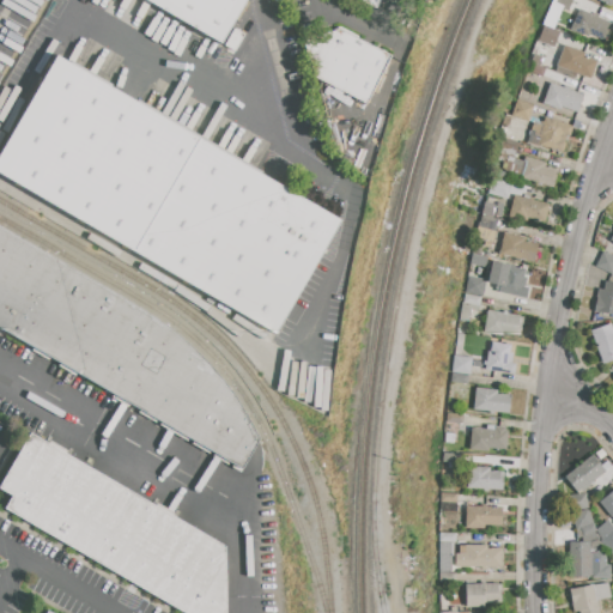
[(146,0),(242,0),(219,42),(146,0)]
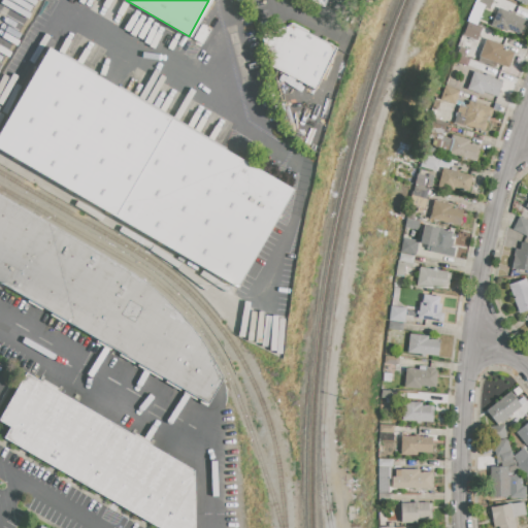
[(492,25),(498,8),(527,20),(520,36),(492,25)]
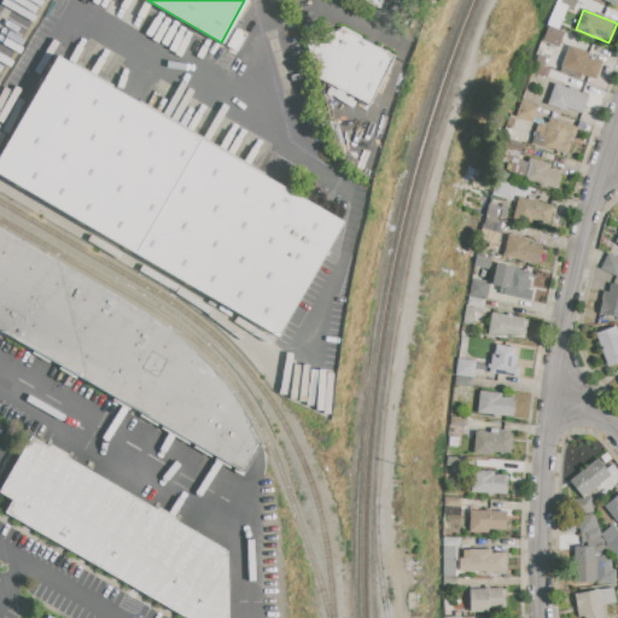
[(546,34),(548,25),(564,31),(561,40),(546,34)]
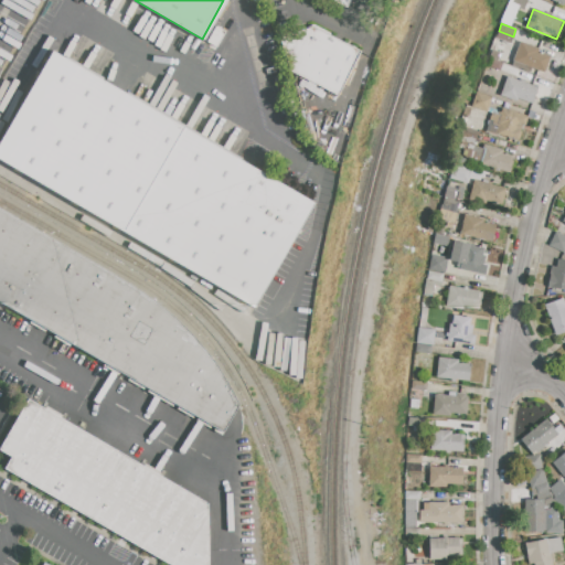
[(360,52),(337,95),(290,71),(281,36),(313,28),(360,52)]
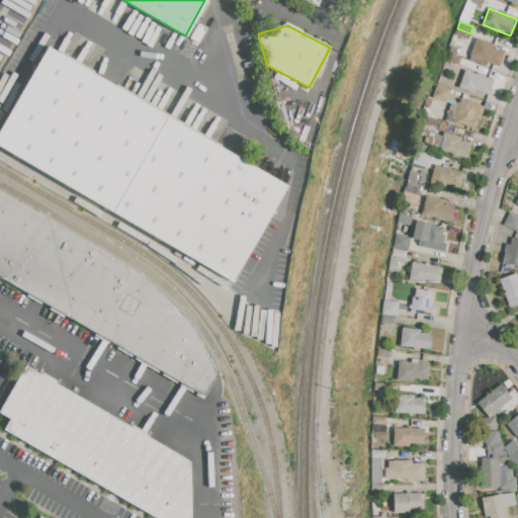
[(470,56),(478,37),(495,45),(493,48),(505,52),(499,67),(470,56)]
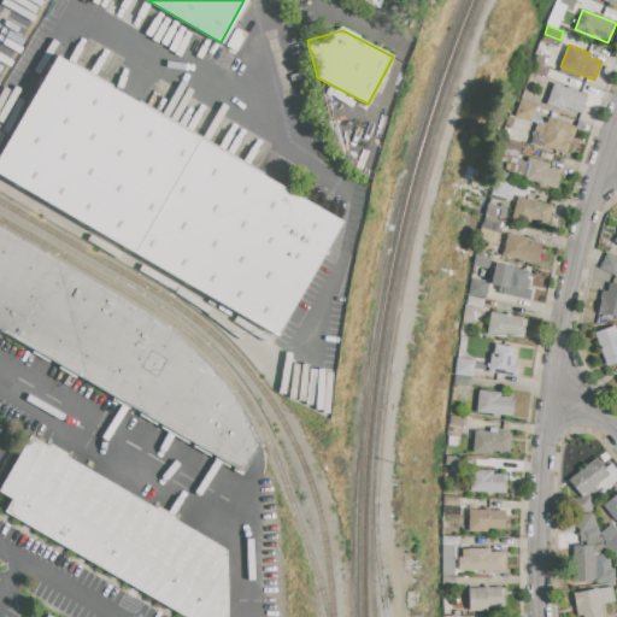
[(0,175),(0,154),(58,56),(345,222),(278,336),(0,175)]
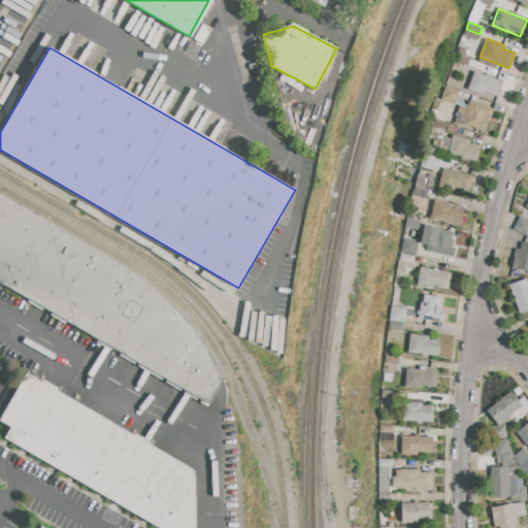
[(457,55),(470,59),(467,66),(454,62),(457,55)]
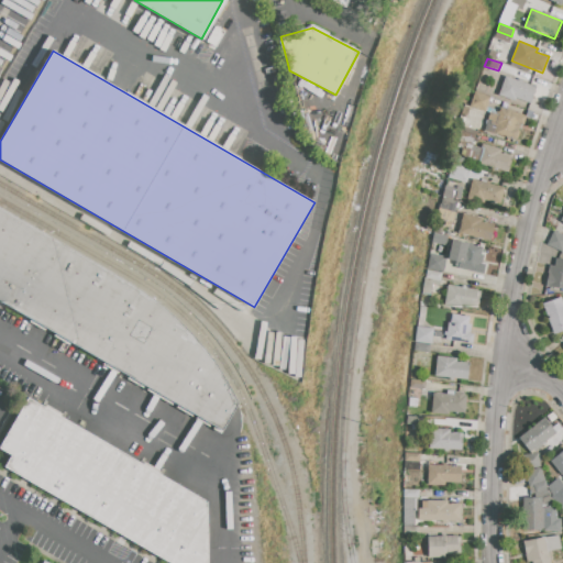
[(514,67),(527,73),(525,79),(511,75),(514,67)]
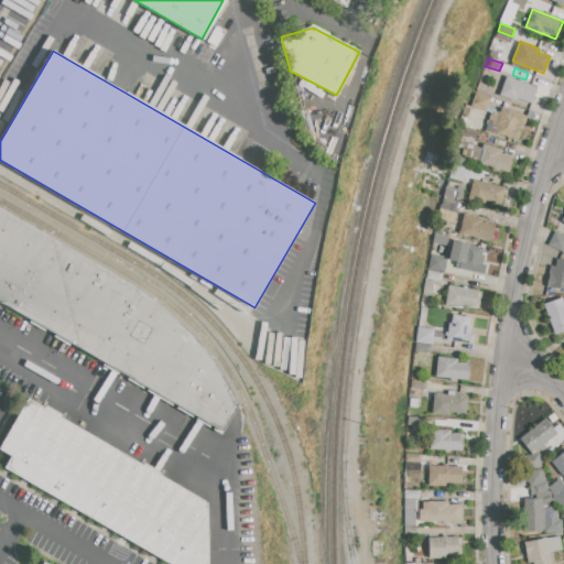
[(506,76),(537,87),(530,104),(500,93),(506,76)]
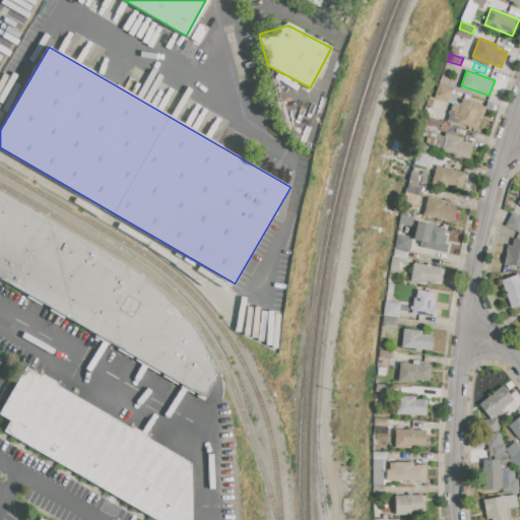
[(438,85),(452,89),(448,103),(434,98),(438,85)]
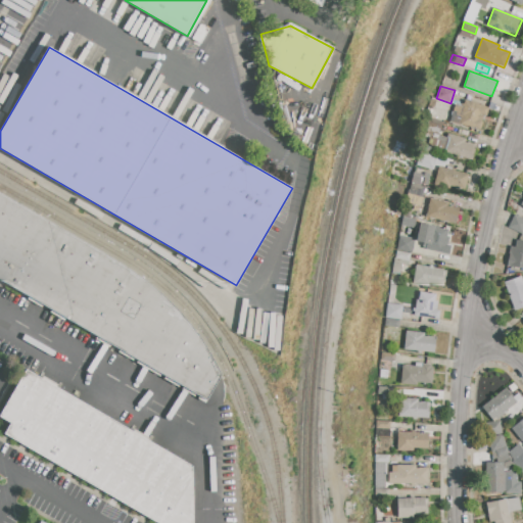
[(460,124),(462,119),(455,116),(456,113),(453,112),(455,104),(458,105),(459,102),(464,104),(465,100),(488,107),(485,115),(483,115),(481,122),(482,122),(480,130),(460,124)]
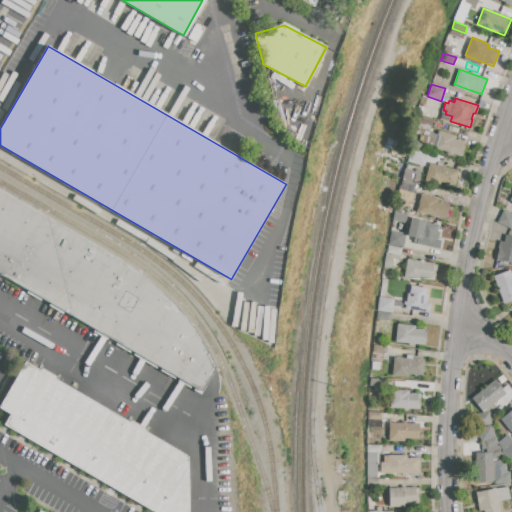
[(422,116),(433,119),(431,127),(420,124),(422,116)]
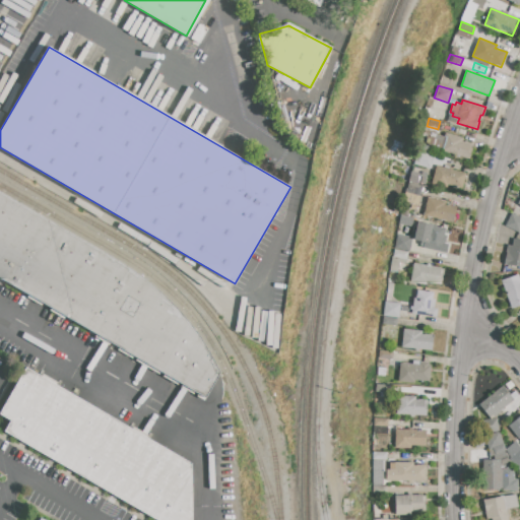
[(445,133),(462,137),(462,140),(474,144),(470,158),(441,150),(441,148),(428,144),(431,133),(444,136),(445,133)]
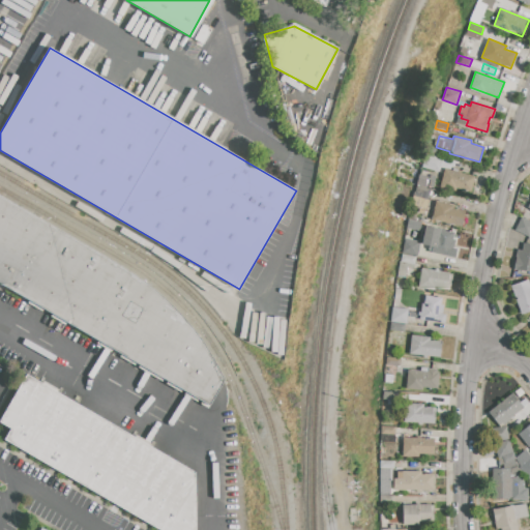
[(421,168),(424,155),(441,160),(440,165),(438,172),(421,168)]
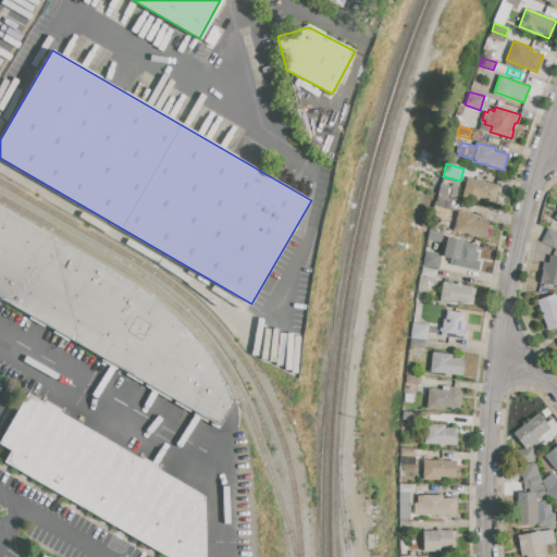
[(462,173),(463,169),(465,165),(481,171),(479,177),(462,173)]
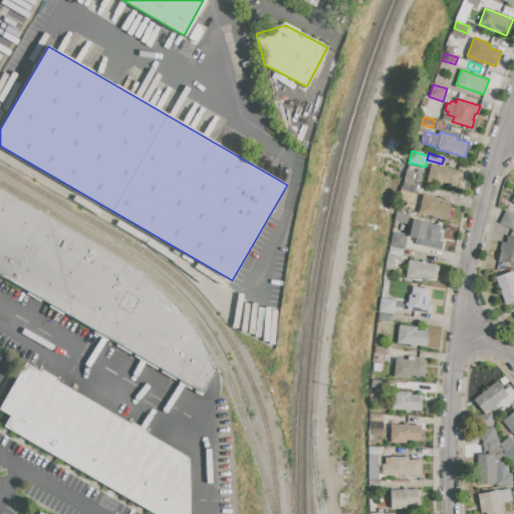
[(431,164),(459,172),(455,186),(442,183),(441,186),(426,182),(431,164)]
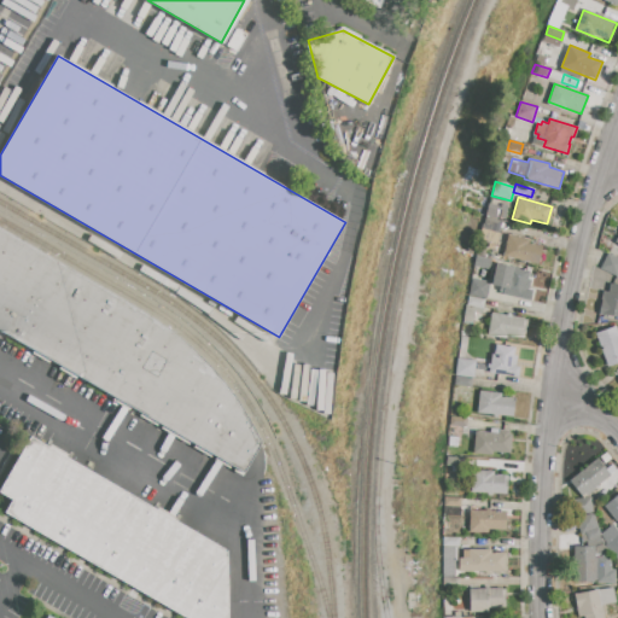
[(481,234),(484,217),(502,221),(499,238),(481,234)]
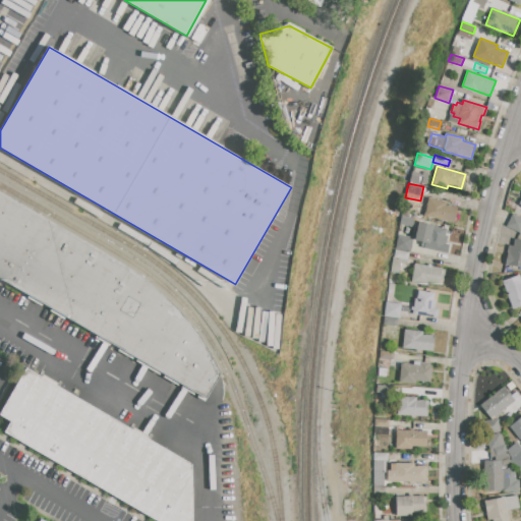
[(0,277),(0,191),(137,274),(159,289),(177,307),(186,320),(203,341),(215,359),(221,371),(206,397),(0,277)]
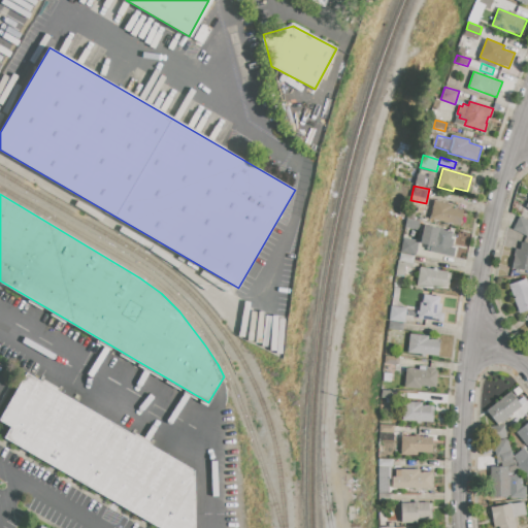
[(430,220),(434,200),(452,204),(452,207),(463,210),(459,226),(430,220)]
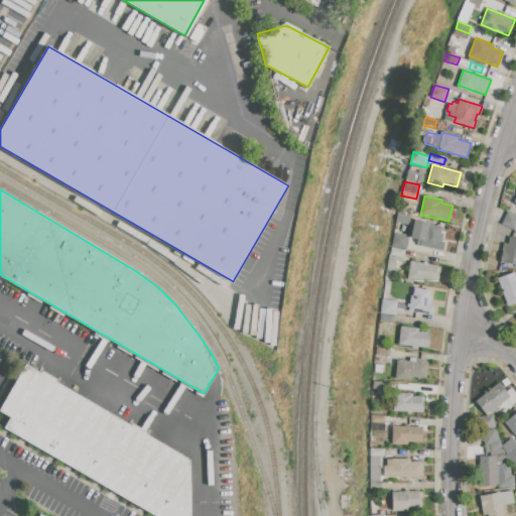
[(501,224),(508,212),(515,216),(515,230),(514,231),(501,224)]
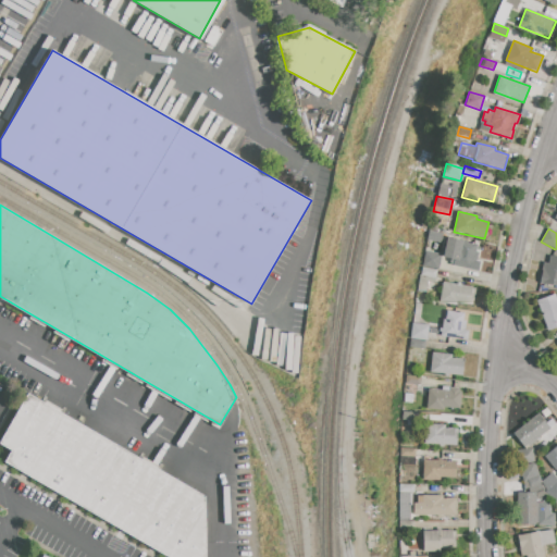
[(447,237),(478,244),(477,250),(479,251),(477,260),(482,261),(479,272),(453,265),(454,260),(443,258),(447,237)]
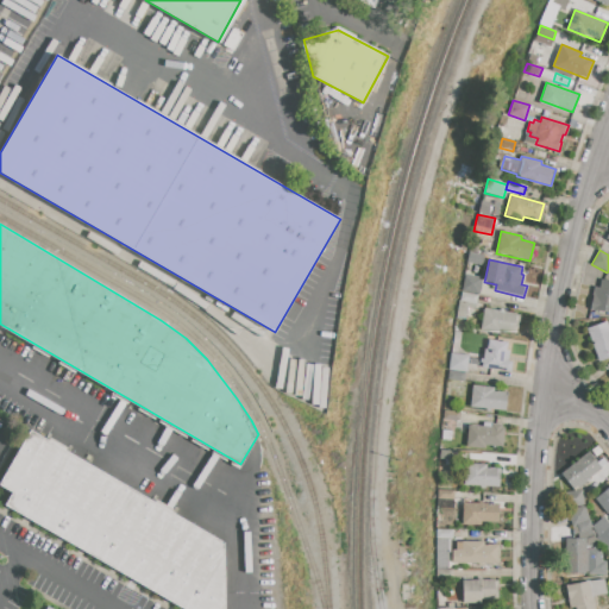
[(465,275),(482,278),(478,295),(476,295),(462,292),(465,275)]
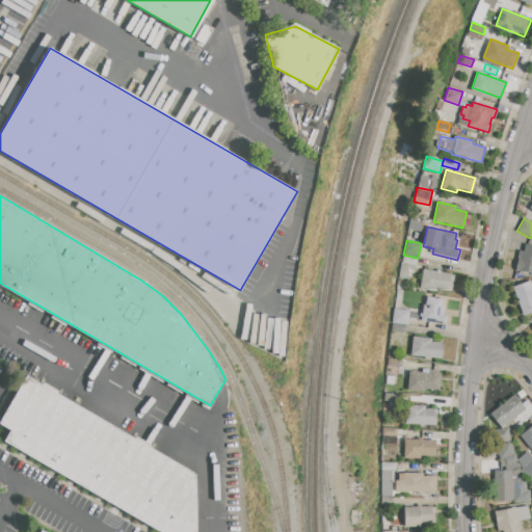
[(531,245),(531,273),(514,270),(519,249),(524,250),(525,244),(531,245)]
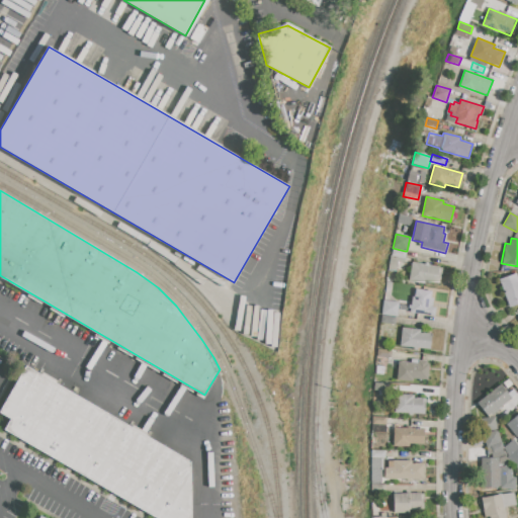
[(393,248),(405,251),(404,259),(391,256),(393,248)]
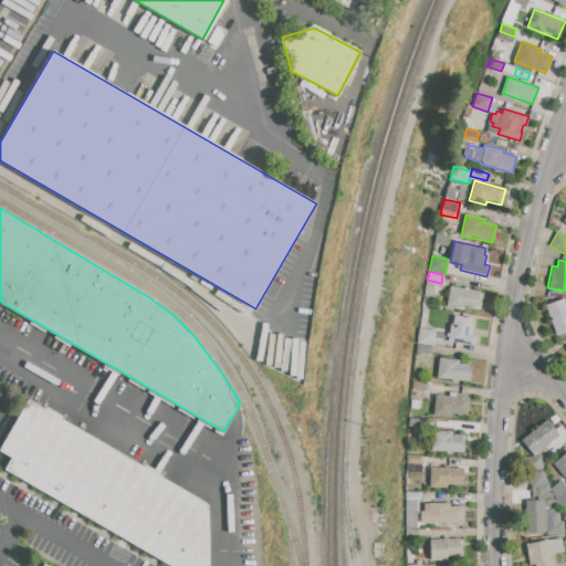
[(441,283),(440,287),(435,286),(431,297),(423,296),(427,280),(441,283)]
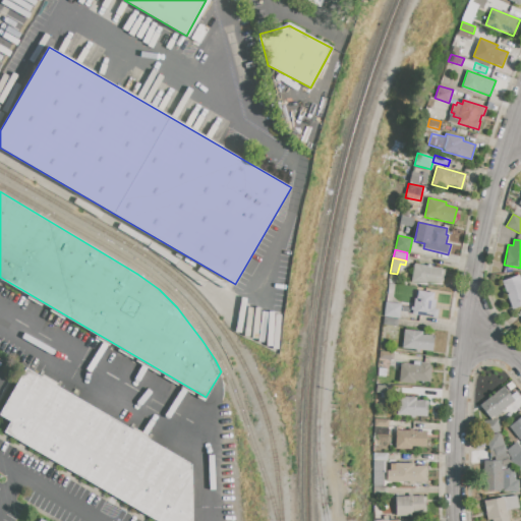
[(414,264),(445,270),(442,285),(427,283),(427,287),(411,284),(414,264)]
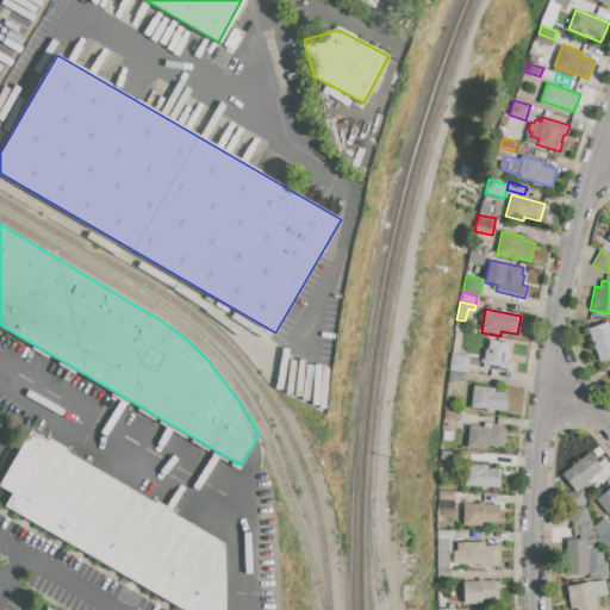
[(587,329),(608,322),(609,328),(609,358),(599,362),(587,329)]
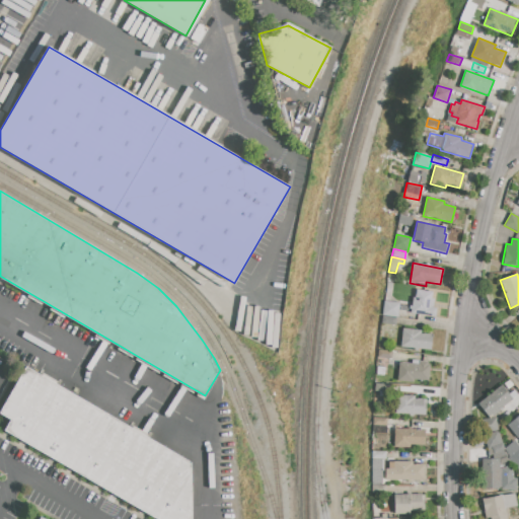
[(390,302),(384,301),(387,282),(393,283),(390,302)]
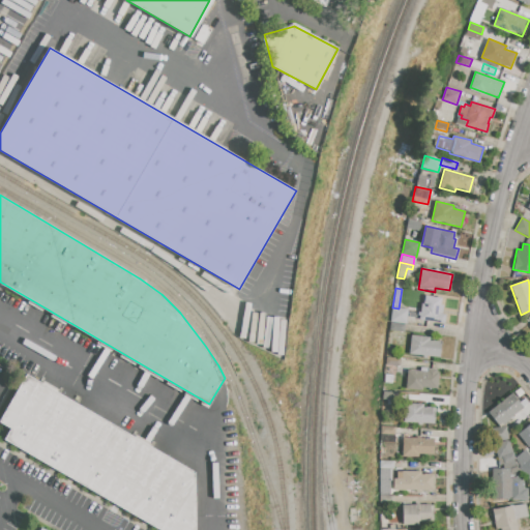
[(425,296),(441,297),(440,305),(443,305),(442,314),(447,315),(446,323),(420,321),(421,303),(424,304),(425,296)]
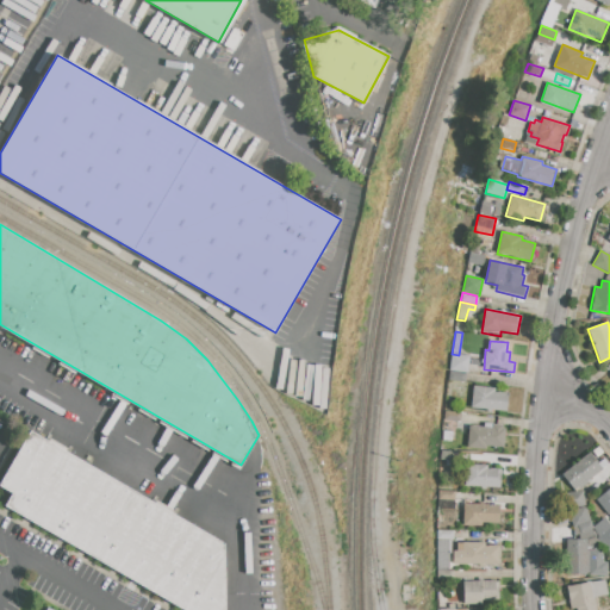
[(452,354),(459,355),(468,356),(466,373),(449,371),(452,354)]
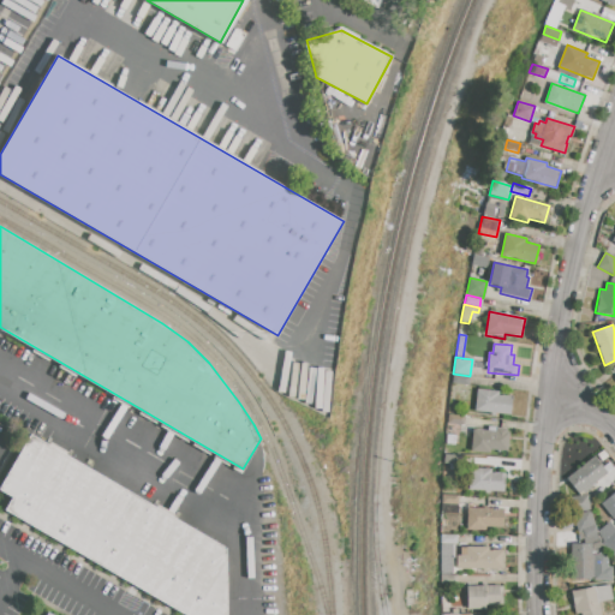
[(470,376),(469,386),(452,383),(453,374),(470,376)]
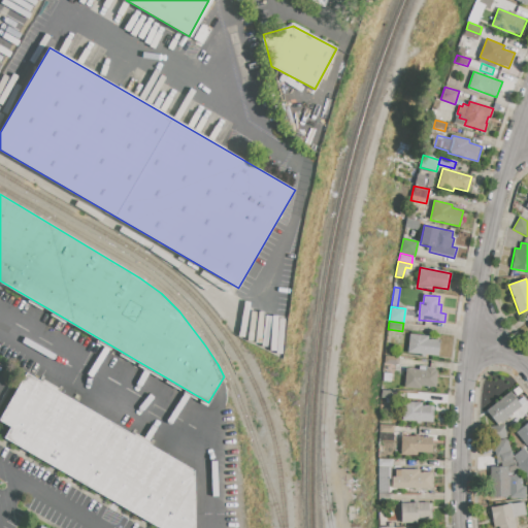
[(407,353),(409,333),(428,336),(427,339),(439,340),(437,357),(407,353)]
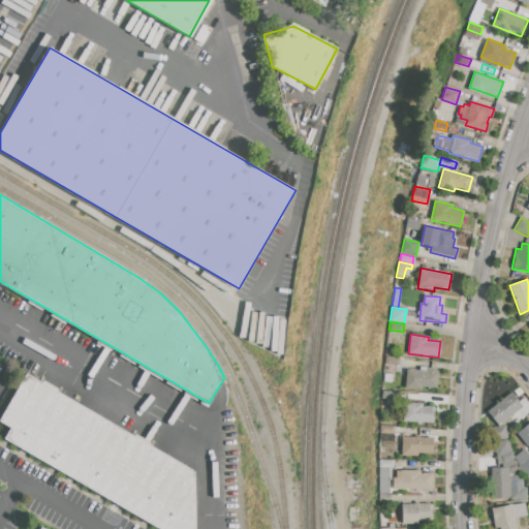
[(385,364),(385,356),(400,356),(399,365),(392,364),(385,364)]
